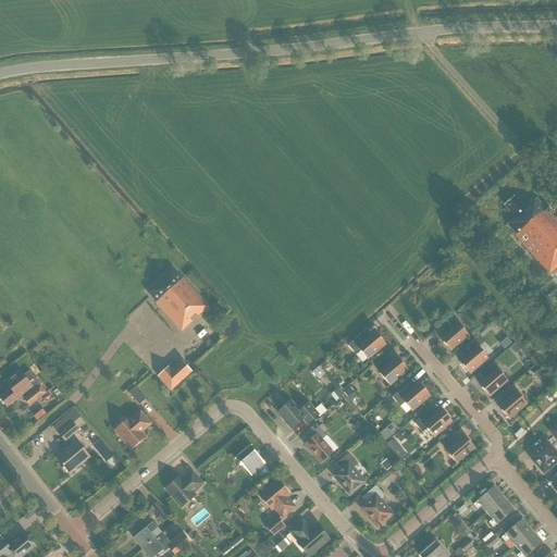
[(514,197),(504,206),(515,218),(507,224),(517,235),(516,236),(549,274),(556,267),(556,222),(549,213),(552,211),(547,206),(544,208),(536,198),(524,209),(514,197)]
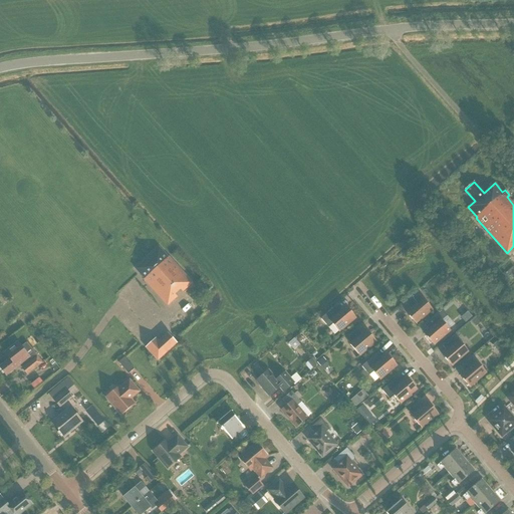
[(169,257),(169,258),(160,248),(136,269),(138,272),(145,279),(144,280),(168,306),(178,297),(175,294),(180,289),(183,292),(193,283),(169,257)]
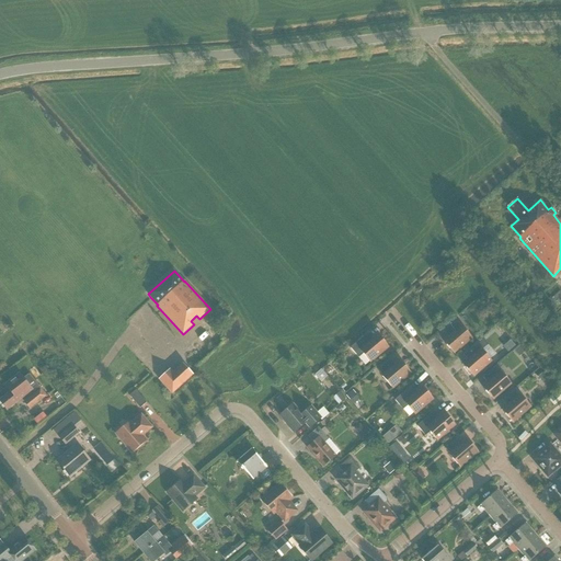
[(450,350),(454,354),(472,338),(461,325),(460,327),(456,321),(444,331),(448,336),(443,341),(447,345),(446,345),(450,350)]
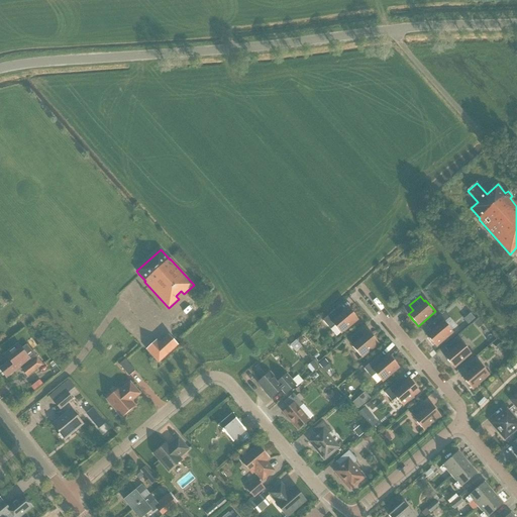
[(357,319),(354,316),(354,315),(351,312),(348,308),(343,312),(339,307),(323,321),(330,330),(334,326),(341,334),(357,319)]
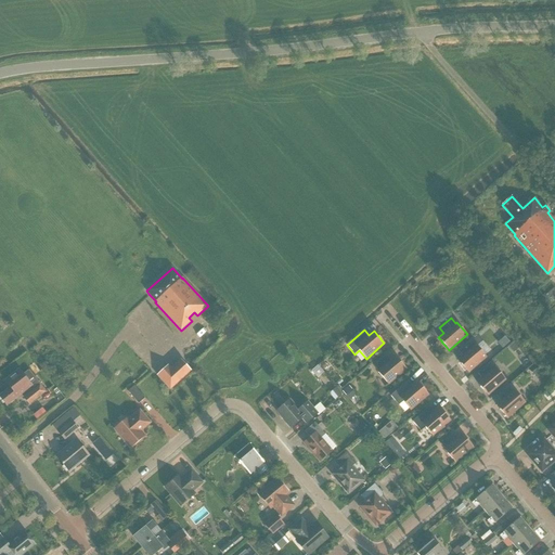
[(461,364),(464,369),(465,369),(468,373),(486,357),(476,346),(477,345),(472,338),(457,350),(463,356),(457,360),(461,364)]
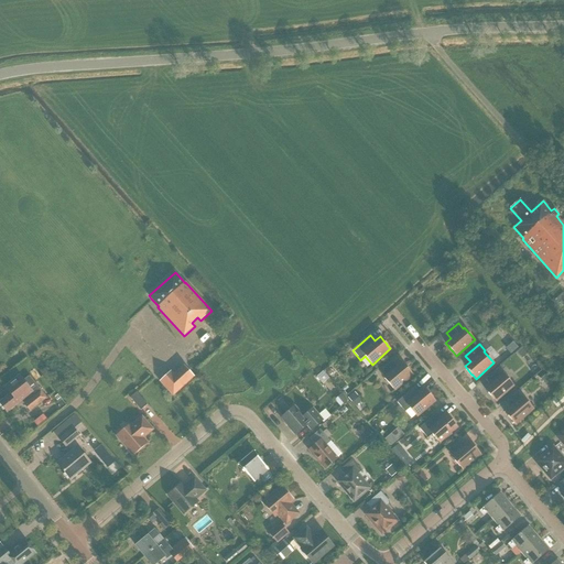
[(518,353),(522,359),(528,354),(522,348),(518,353)]
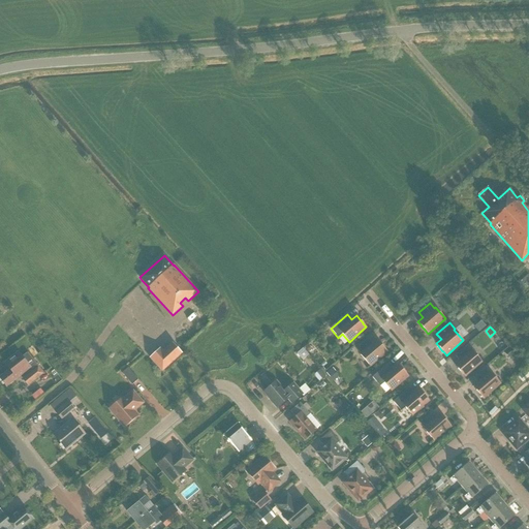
[(370,366),(386,351),(383,347),(384,347),(380,343),(380,344),(377,340),(372,344),(368,339),(356,349),(361,354),(360,354),(370,366)]
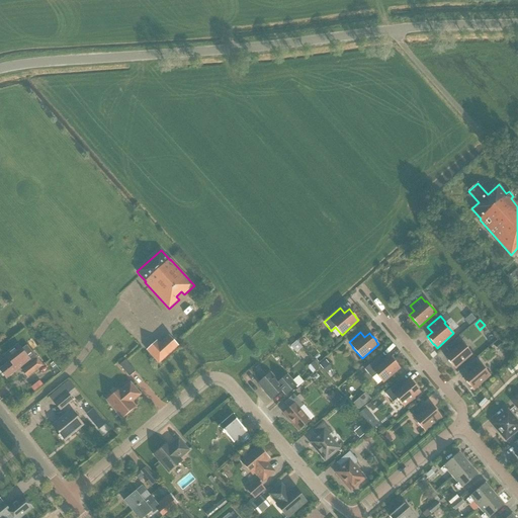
[(160,343),(157,340),(146,350),(159,363),(178,345),(169,335),(160,343)]
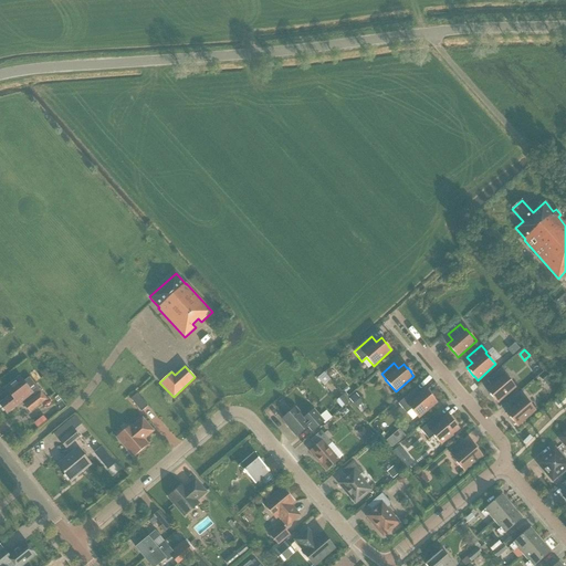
[(515,387),(505,375),(504,375),(500,369),(486,380),(492,386),(486,390),(490,395),(493,399),(494,399),(498,402),(515,387)]
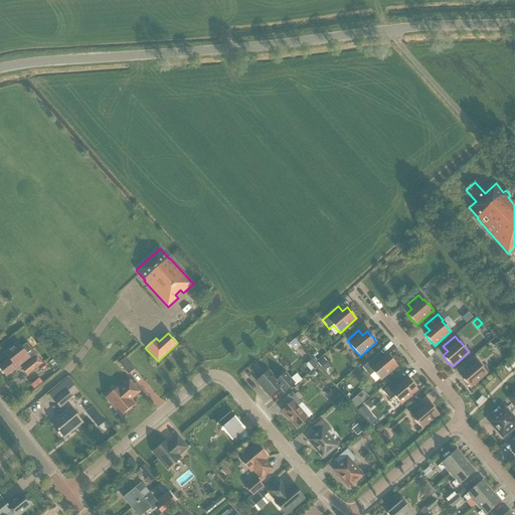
[(491,343),(496,349),(500,345),(495,339),(491,343)]
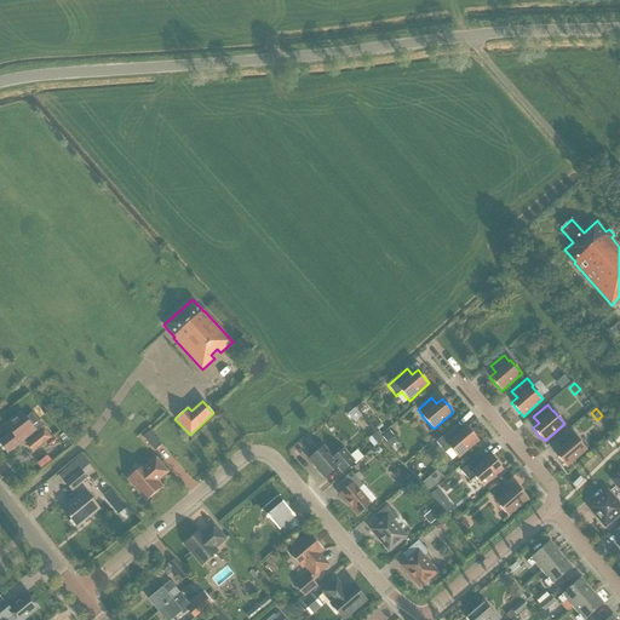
[(17,429),(0,442),(0,443),(9,453),(27,440),(29,443),(27,445),(33,452),(51,438),(41,425),(35,430),(21,413),(11,420),(17,429)]
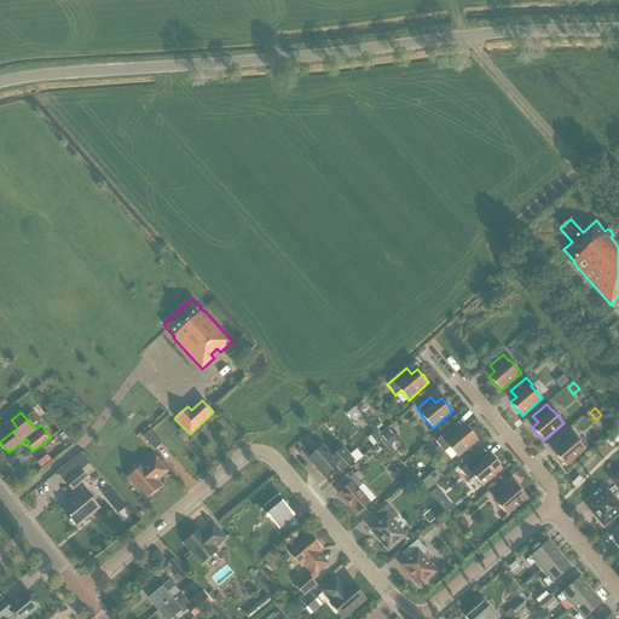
[(435,441),(445,452),(450,449),(457,457),(478,440),(474,435),(470,431),(469,431),(466,427),(461,432),(455,426),(435,441)]
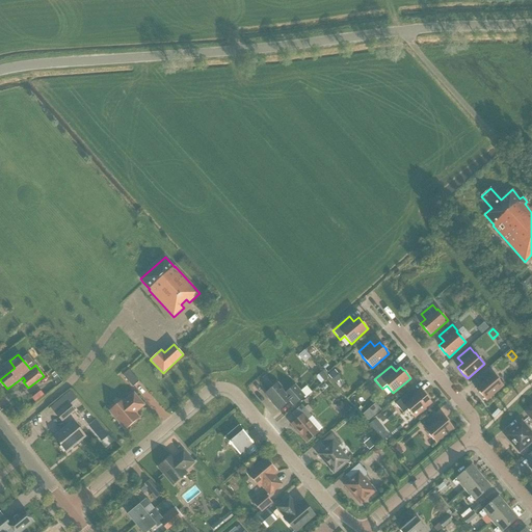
[(327,374),(331,379),(338,374),(334,369),(327,374)]
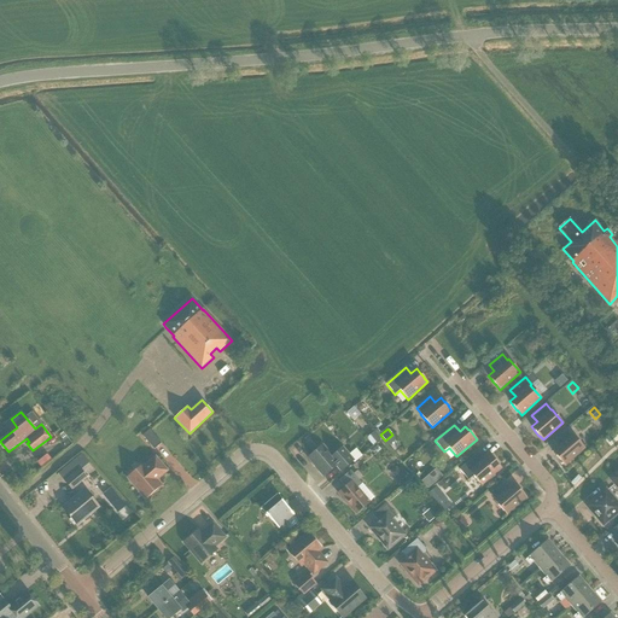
[(557,456),(560,461),(565,465),(584,448),(572,435),(566,429),(553,441),(558,447),(553,452),(557,456)]
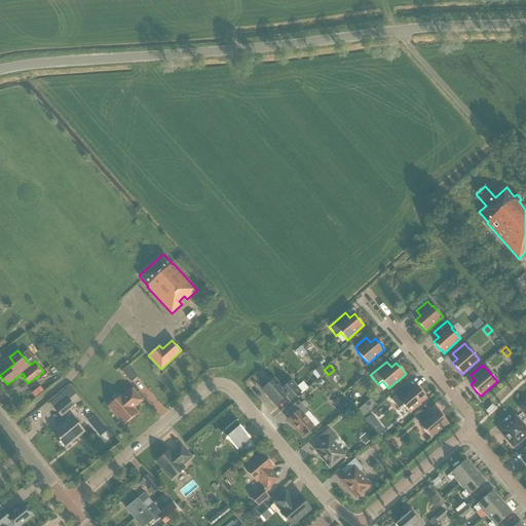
[(127,366),(121,371),(132,383),(138,377),(127,366)]
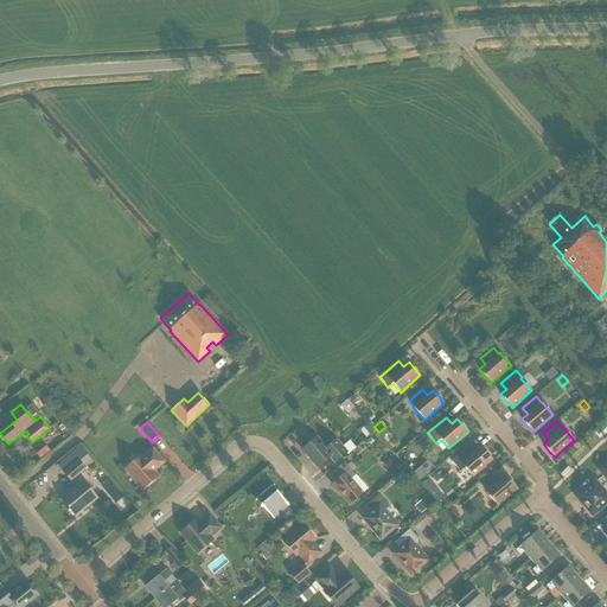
[(366,435),(371,432),(365,423),(360,427),(366,435)]
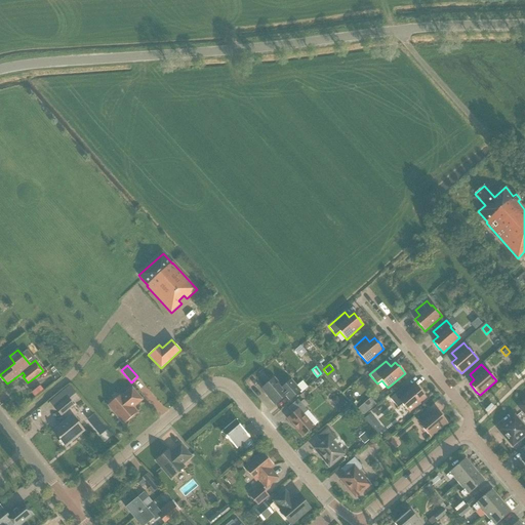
[(276,404),(286,396),(290,400),(300,392),(291,380),(282,389),(274,379),(263,389),(276,404)]
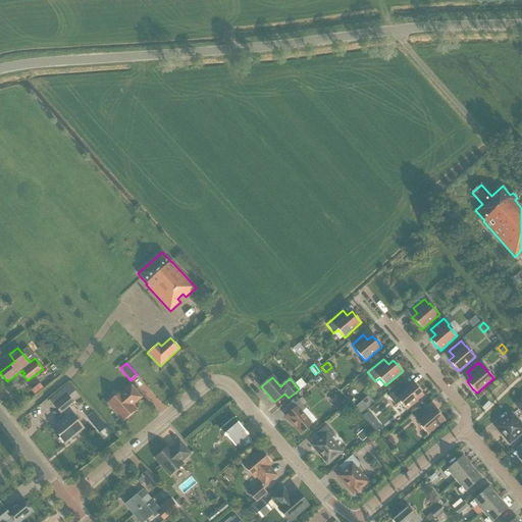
[(423,396),(420,392),(417,387),(414,383),(409,387),(405,382),(387,397),(396,406),(400,402),(407,410),(423,396)]
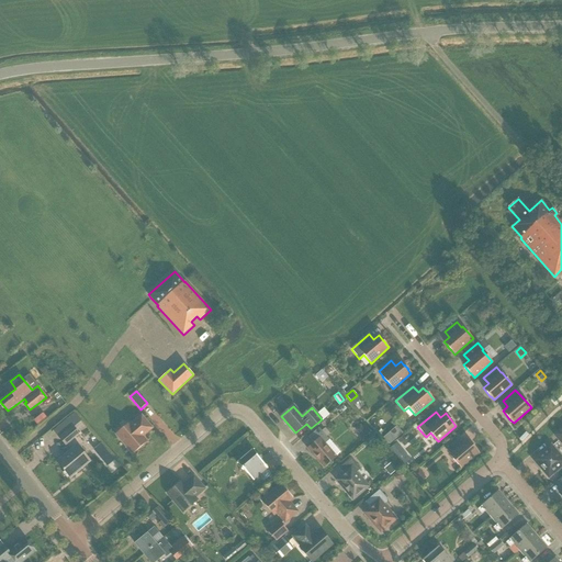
[(131,424),(117,435),(132,452),(145,441),(142,437),(152,428),(142,417),(132,426),(131,424)]
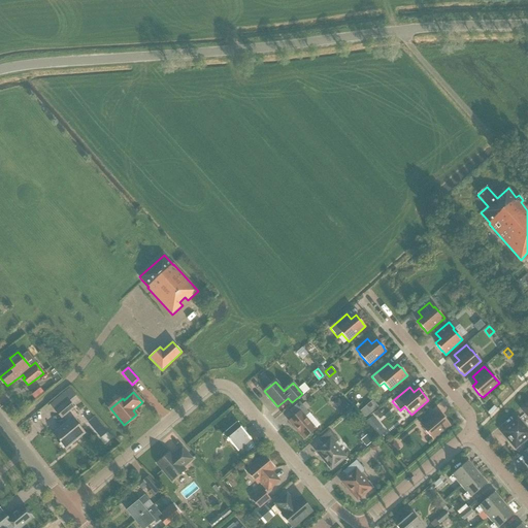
[(333,402),(341,410),(349,403),(340,395),(333,402)]
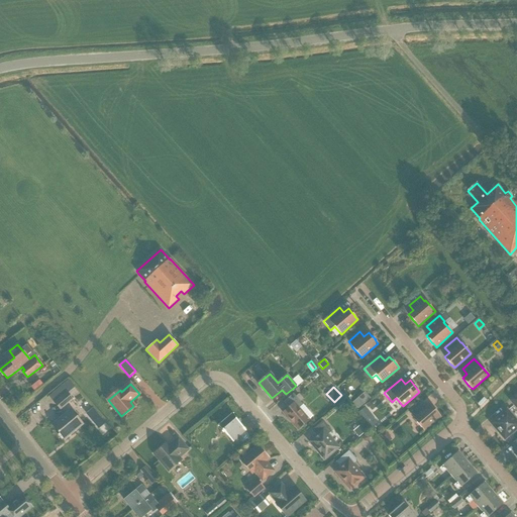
[(68,393),(55,403),(61,410),(73,400),(68,393)]
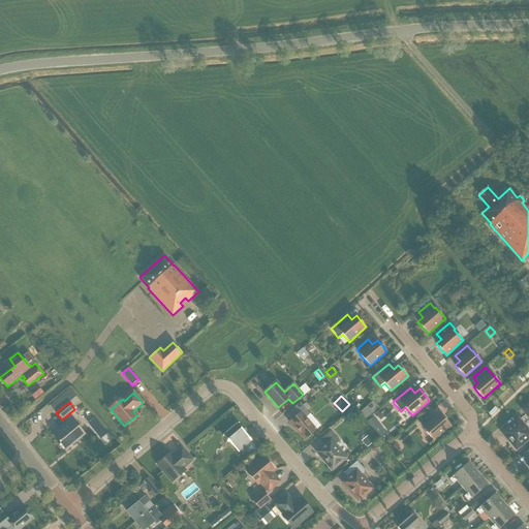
[(296,417),(290,422),(306,439),(316,431),(315,430),(320,426),(310,414),(301,403),(290,411),(296,417)]
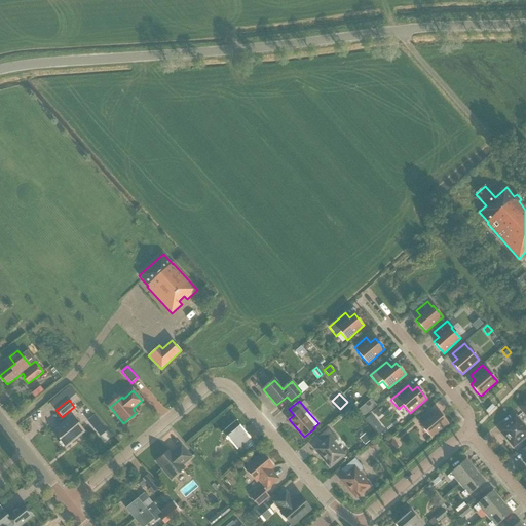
[(430,438),(448,423),(445,419),(442,415),(441,415),(438,412),(434,416),(428,411),(417,420),(421,425),(421,426),(430,438)]
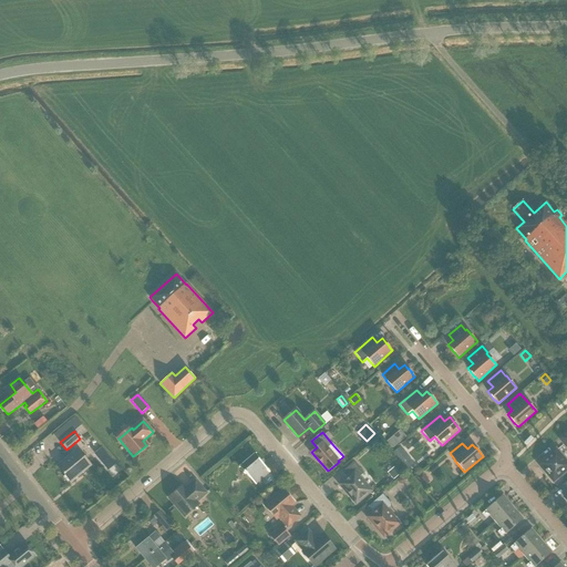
[(393,452),(403,464),(410,459),(400,446),(393,452)]
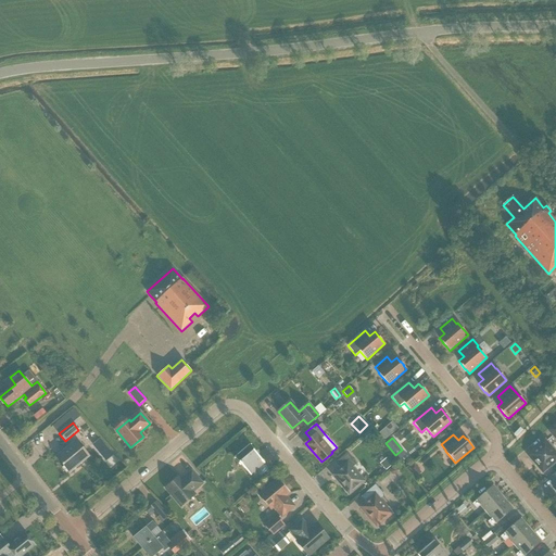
[(76,441),(57,457),(70,472),(89,456),(76,441)]
